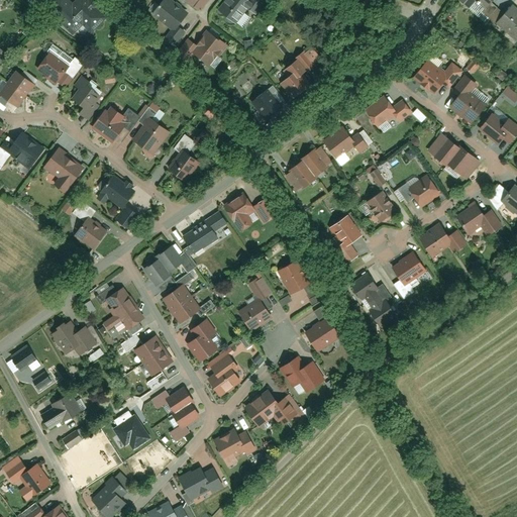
[(79,0),(75,4),(70,0),(53,0),(45,7),(73,34),(82,26),(90,33),(108,15),(91,0),(79,0)]
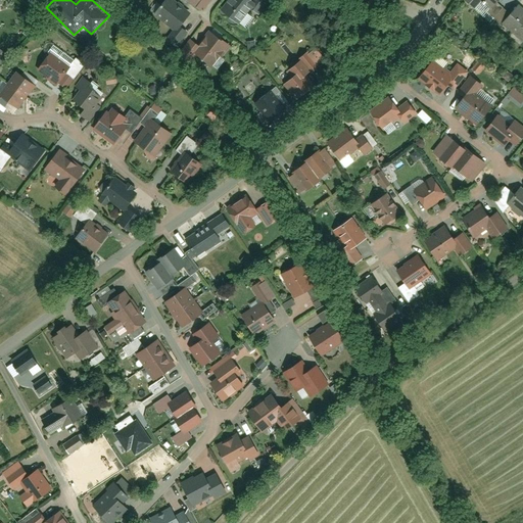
[(175,31),(190,11),(173,0),(163,0),(152,14),(175,31)]
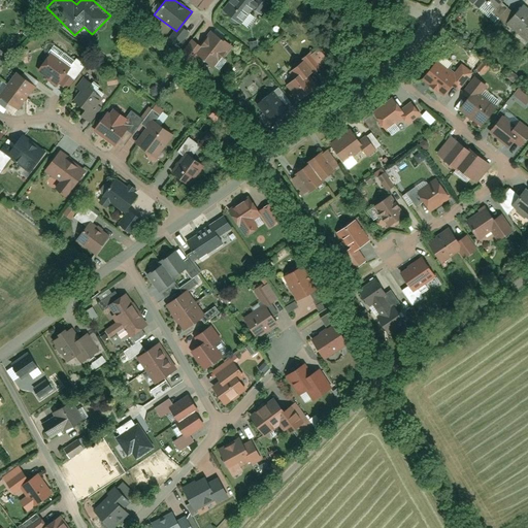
[(259,14),(270,0),(229,0),(222,9),(239,24),(251,9),(259,14)]
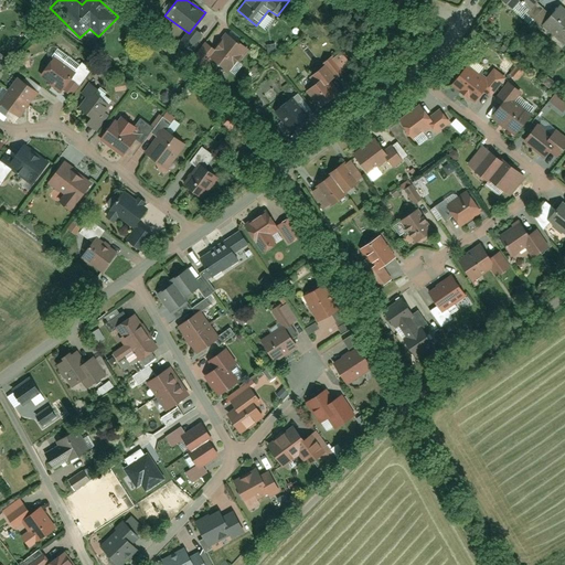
[(534,0),(509,0),(522,11),(534,0)]
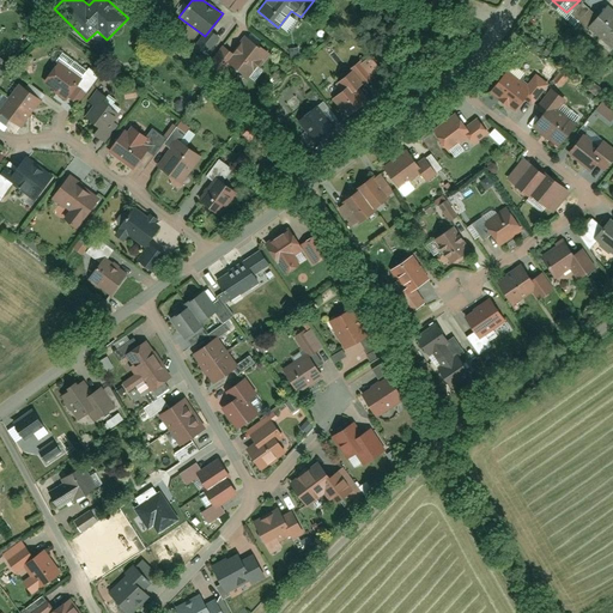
[(612,50),(612,49),(612,8),(606,4),(587,25),(612,50)]
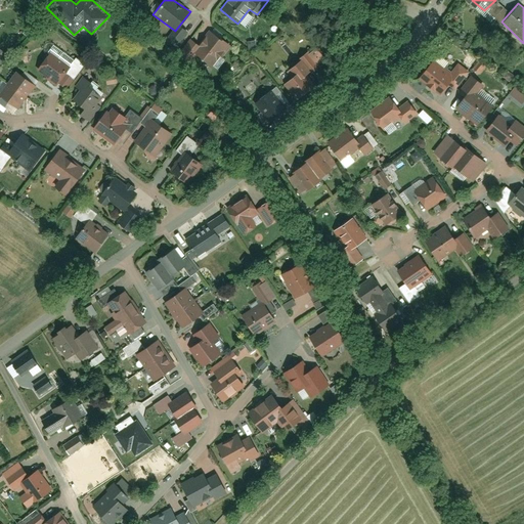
[(213,68),(229,45),(208,30),(195,46),(189,42),(179,55),(191,63),(197,56),(213,68)]
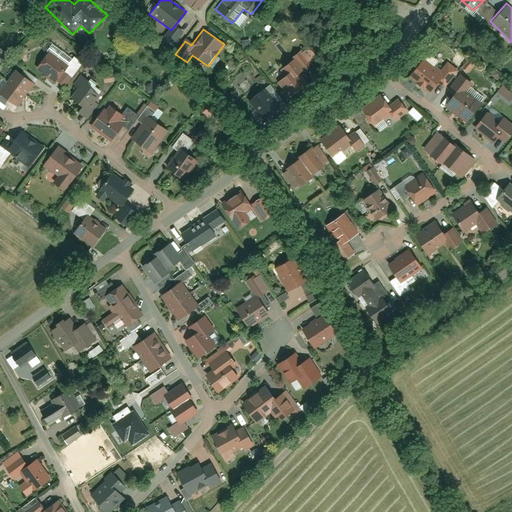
[(16,62),(28,59),(26,48),(13,52),(16,62)]
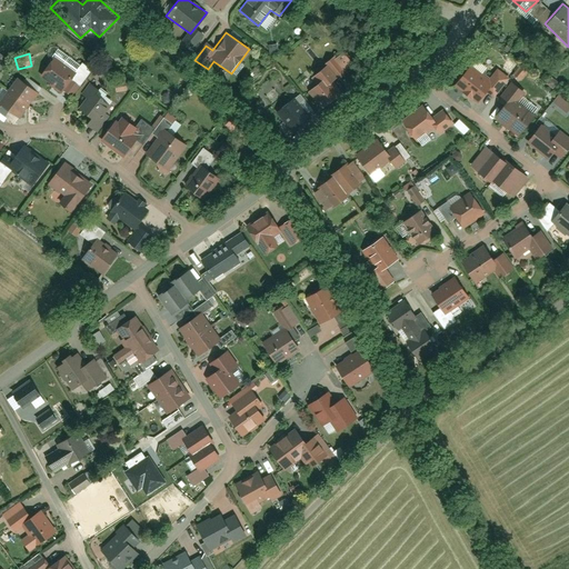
[(61,92),(77,69),(56,55),(39,77),(61,92)]
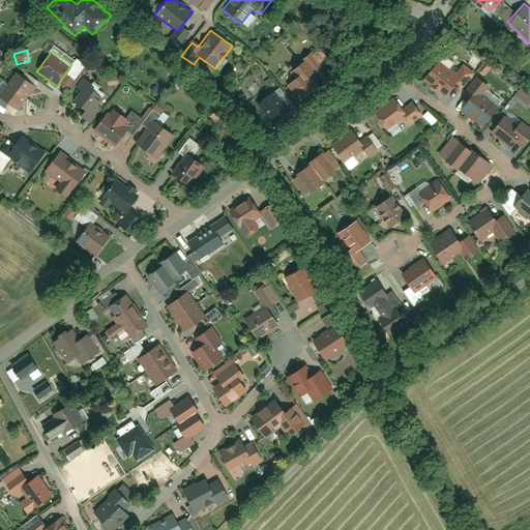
[(67,90),(85,65),(76,59),(59,84),(67,90)]
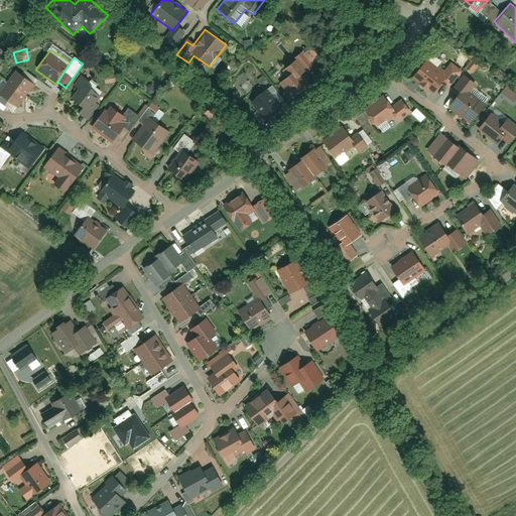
[(278,83),(292,97),(310,84),(303,76),(308,71),(298,58),(282,71),(286,77),(278,83)]
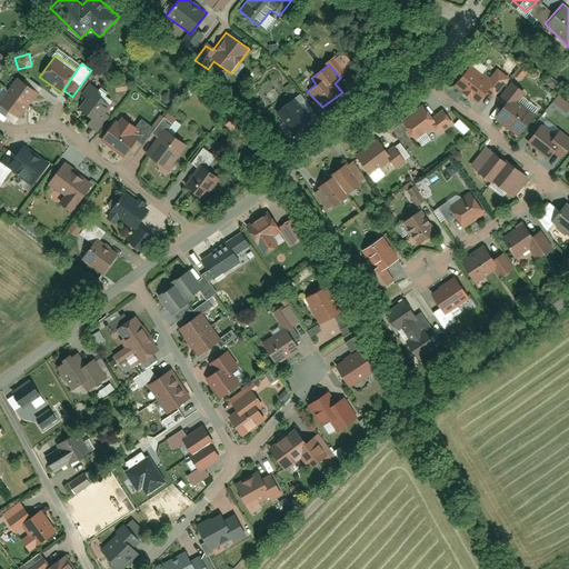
[(487,80),(467,66),(453,82),(476,100),(486,89),(492,96),(509,78),(497,69),(487,80)]
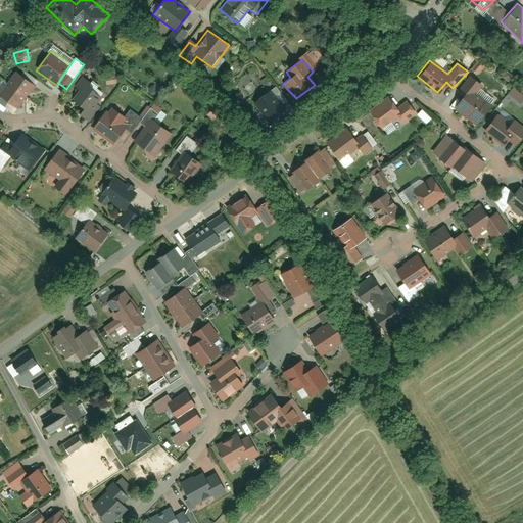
[(0,96),(17,109),(36,84),(15,72),(0,92),(0,96)]
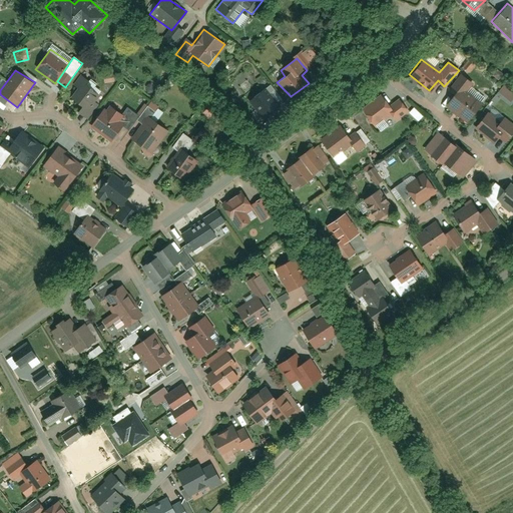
[(103,82),(113,80),(112,74),(102,76),(103,82)]
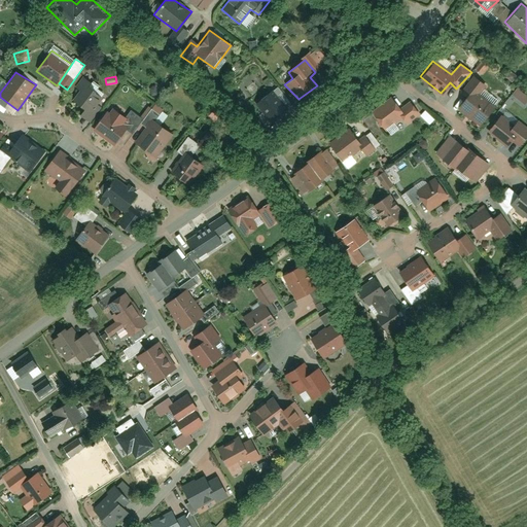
[(485,86),(472,77),(460,92),(467,97),(457,107),(481,125),(495,108),(477,95),(485,86)]
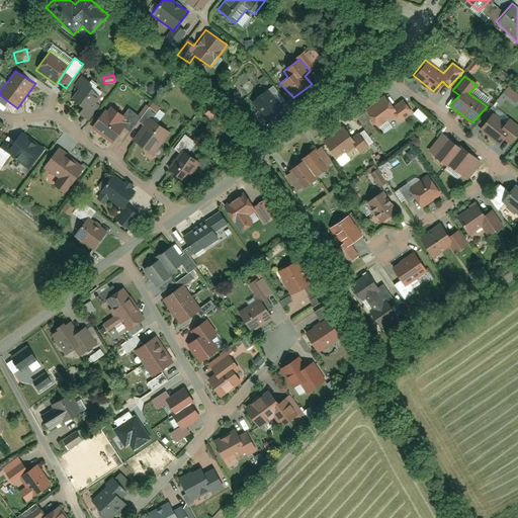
[(81,84),(69,99),(77,106),(75,109),(90,119),(99,108),(94,104),(98,97),(81,84)]
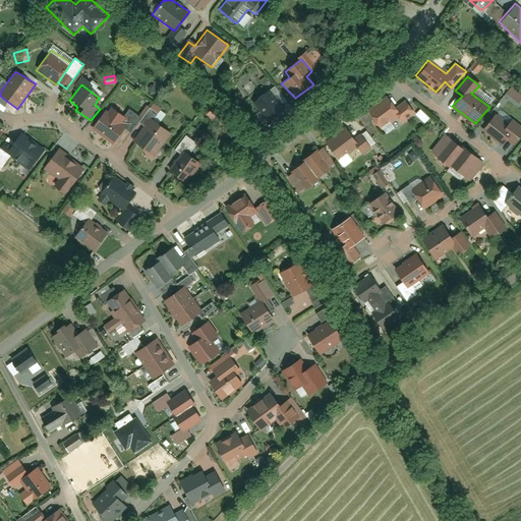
[(285,109),(270,87),(252,99),(268,121),(285,109)]
